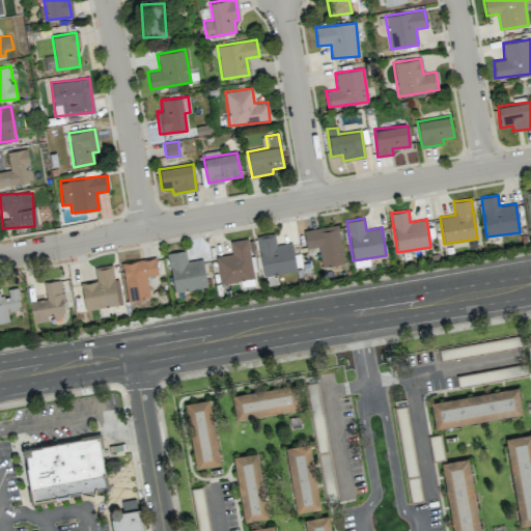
[(320,266),(342,263),(338,225),(304,229),(306,248),(318,247),(320,266)]
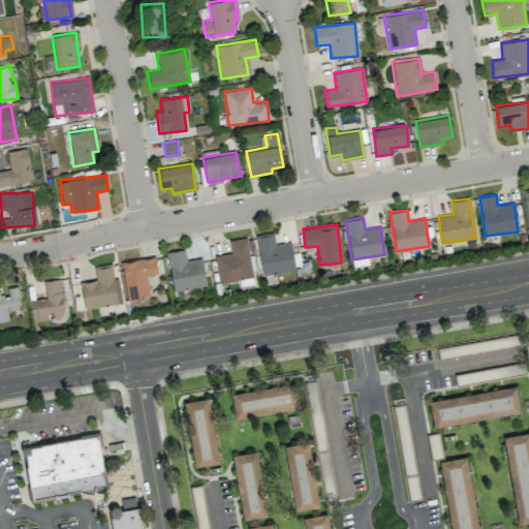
[(290,242),(275,244),(273,232),(256,235),(261,275),(294,271),(290,242)]
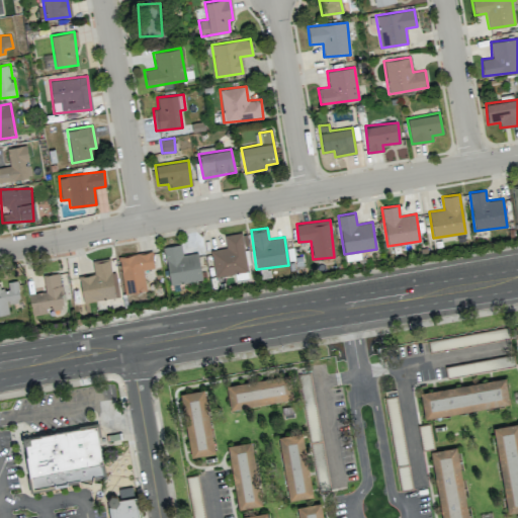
[(210,250),(214,277),(249,271),(243,233),(224,235),(226,248),(210,250)]
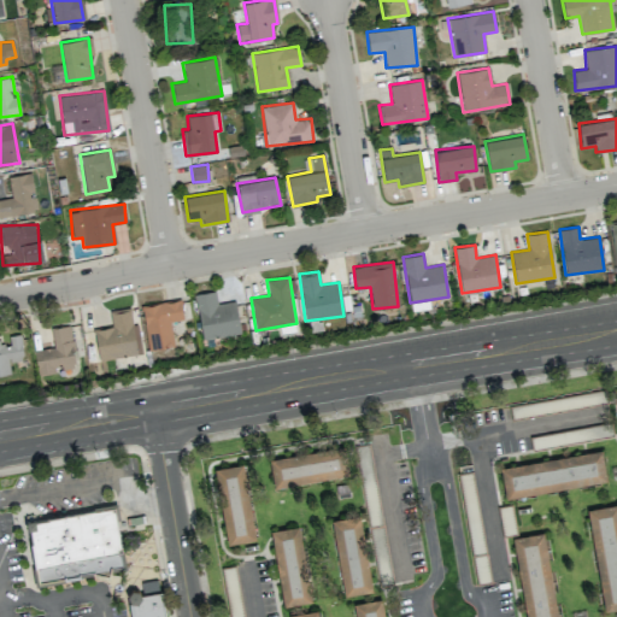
[(235,300),(217,304),(215,291),(194,294),(201,340),(240,333),(235,300)]
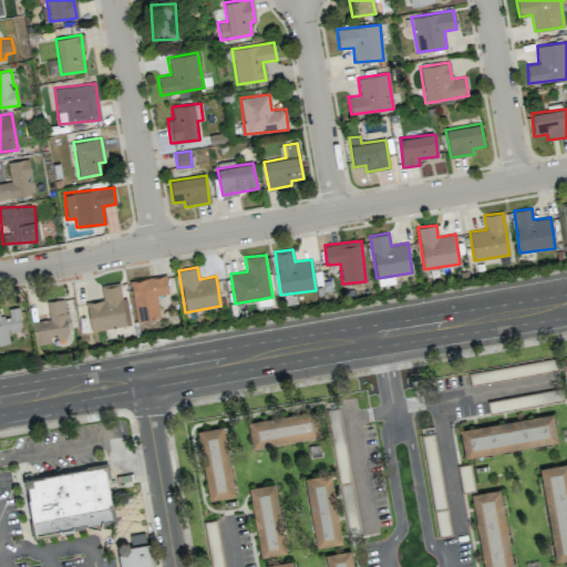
[(131,279),(134,320),(158,318),(157,295),(167,294),(166,277),(131,279)]
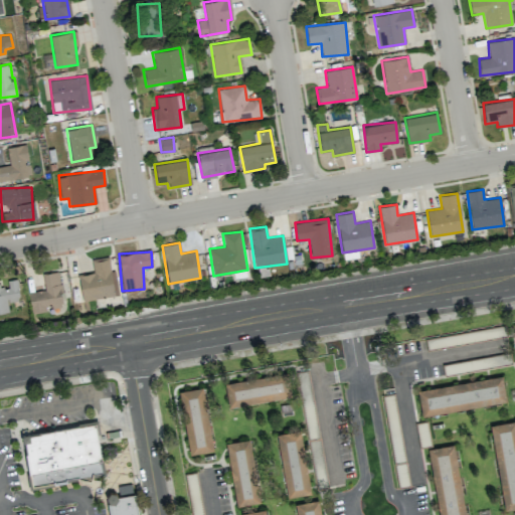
[(78,275),(82,301),(119,295),(115,271),(111,271),(109,256),(92,259),(94,273),(78,275)]
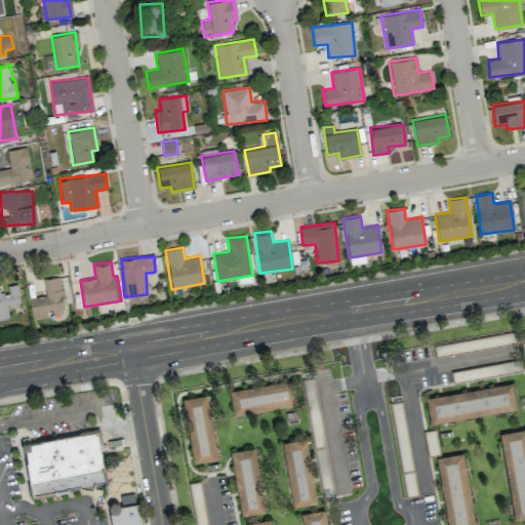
[(30,297),(33,319),(47,317),(46,314),(64,312),(58,277),(43,279),(45,295),(30,297)]
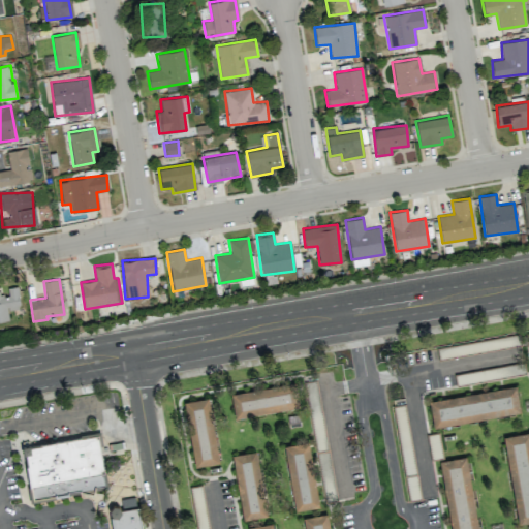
[(0,291),(0,320),(8,319),(7,310),(20,308),(17,286),(7,287),(7,291),(0,291)]
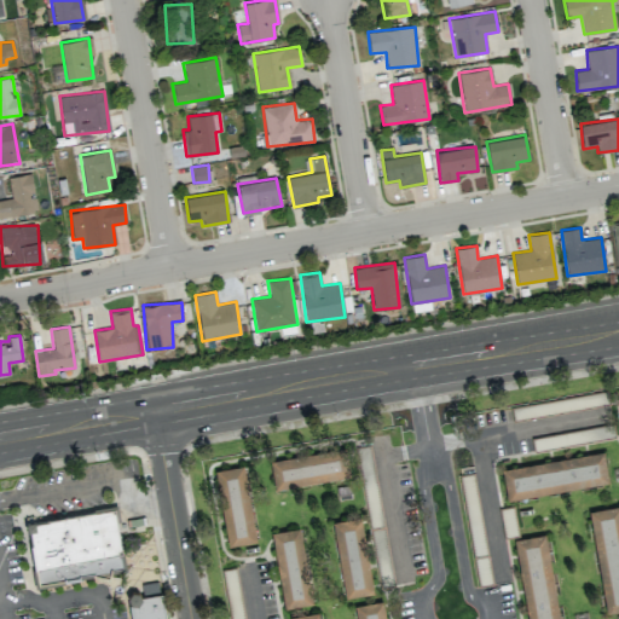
[(270,460),(345,446),(350,475),(273,489),(270,460)]
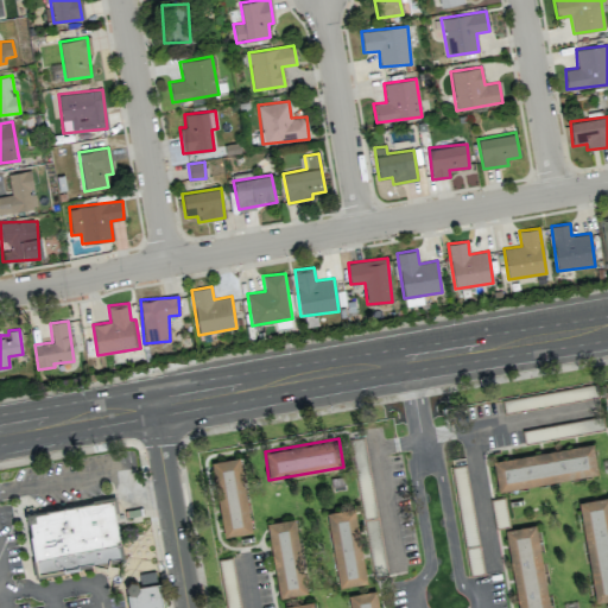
[(493,461),(594,443),(600,477),(499,495),(493,461)]
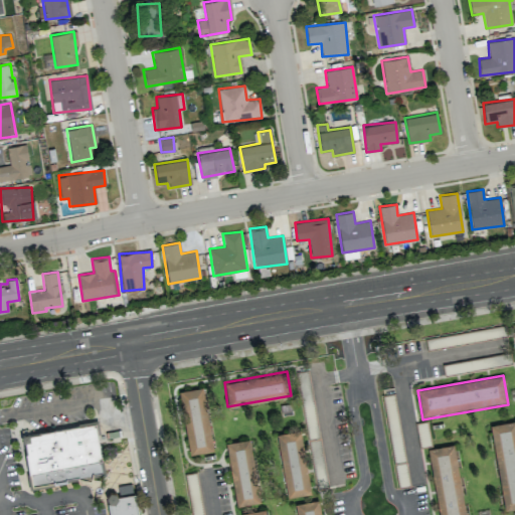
[(178,391),(201,387),(212,450),(189,454),(178,391)]
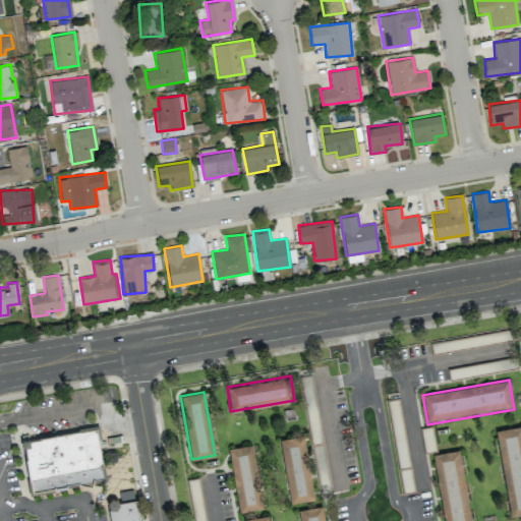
[(29,478),(23,447),(22,447),(21,439),(29,438),(29,439),(78,429),(77,427),(98,424),(101,438),(98,439),(102,465),(29,478)]
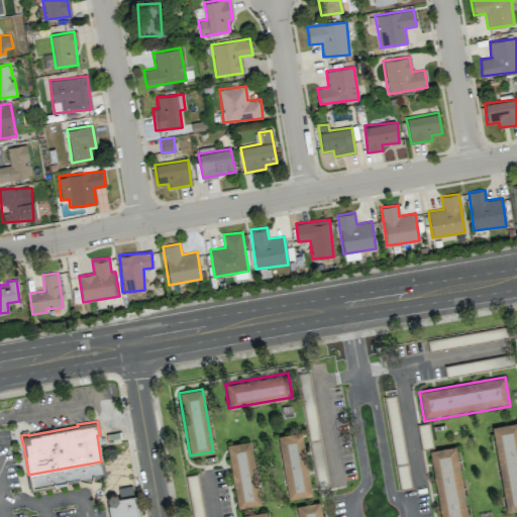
[(493,426),(516,422),(516,512),(508,514),(493,426)]
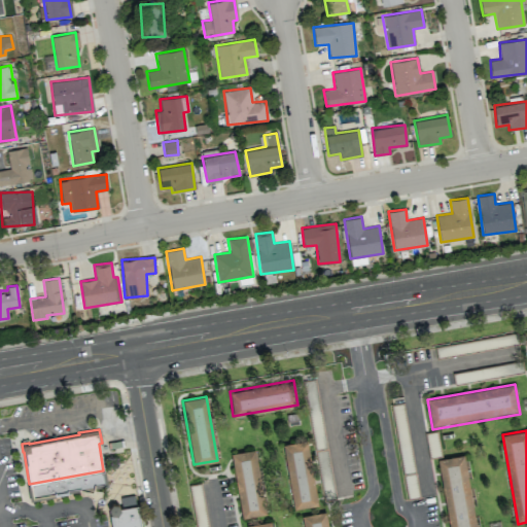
[(282,446),(306,441),(317,504),(294,508),(282,446)]
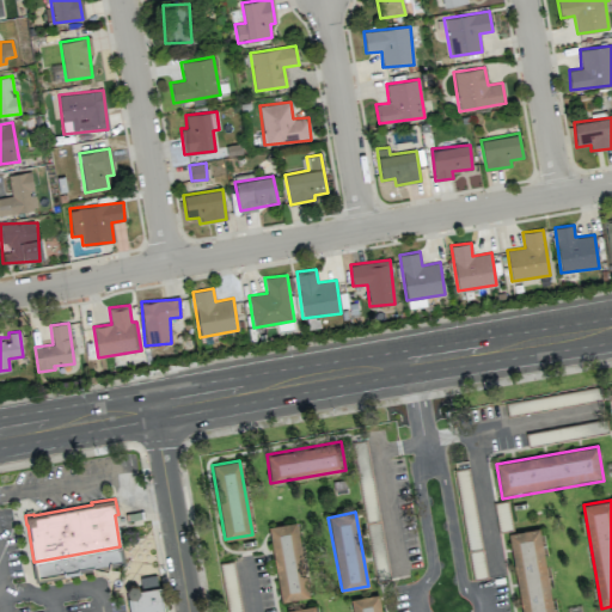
[(269,526),(295,521),(310,598),(283,603),(269,526)]
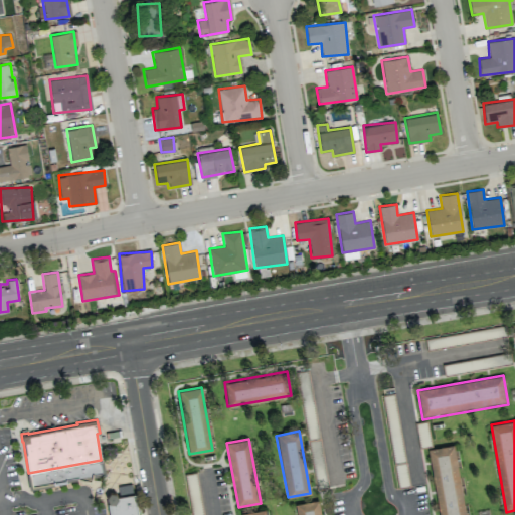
[(440,514),(428,449),(454,444),(466,514),(440,514)]
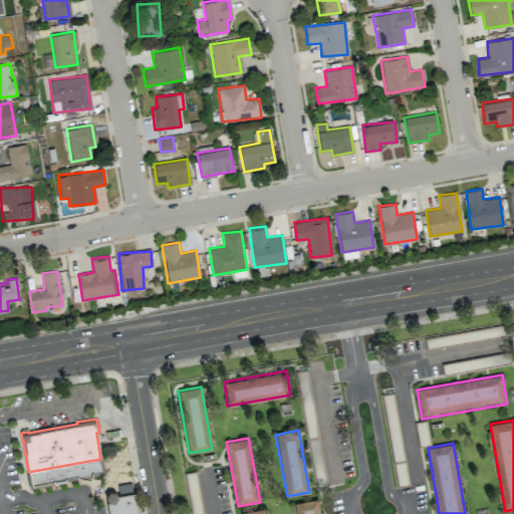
[(28,472),(100,459),(102,459),(103,467),(101,471),(91,472),(90,479),(78,478),(65,480),(53,483),(53,484),(29,488),(26,473),(28,472)]
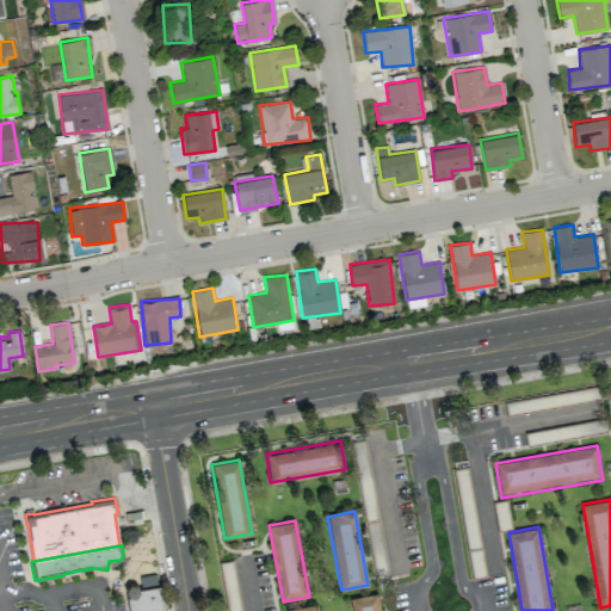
[(159,585),(162,610),(129,610),(127,596),(128,593),(124,588),(129,584),(136,584),(139,588),(159,585)]
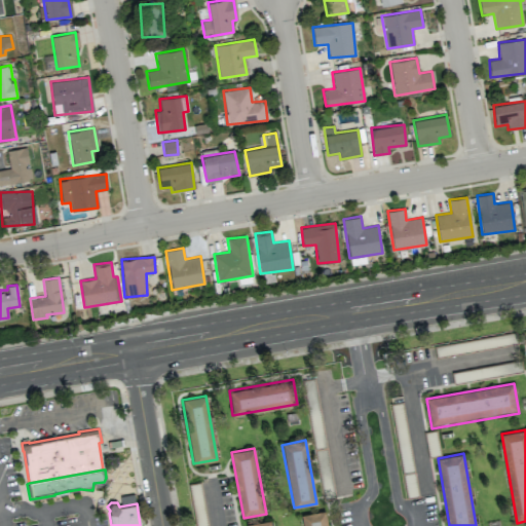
[(304,525),(303,517),(325,513),(327,525),(304,525)]
